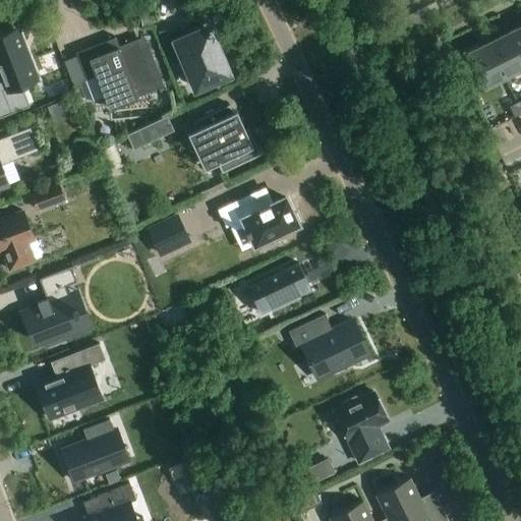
[(151,13),(140,14),(142,27),(153,26),(151,13)]
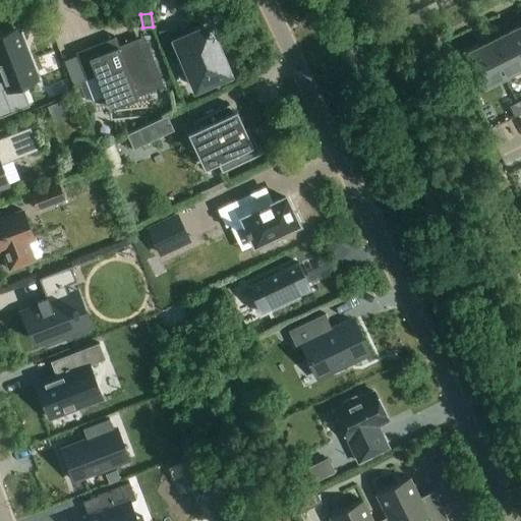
[(520,26),(507,34),(520,63),(520,26)]
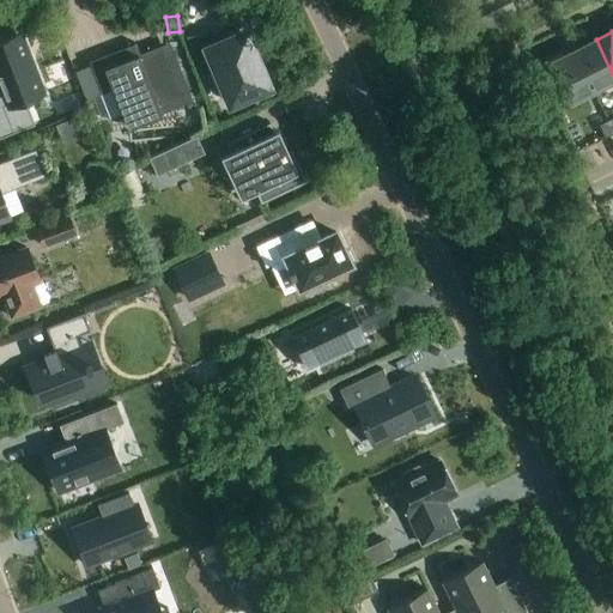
[(225,44),(216,48),(211,35),(186,36),(202,77),(216,71),(226,98),(244,91),(248,98),(269,89),(250,44),(246,46),(241,34),(224,41),(225,44)]
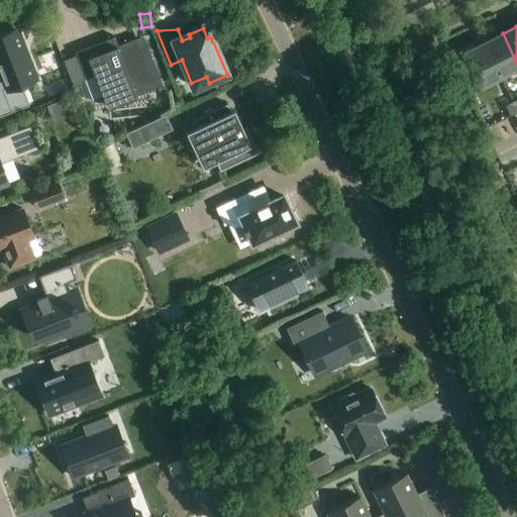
[(18,31),(0,37),(0,77),(4,89),(0,90),(0,115),(29,105),(24,90),(21,91),(18,84),(35,78),(18,31)]
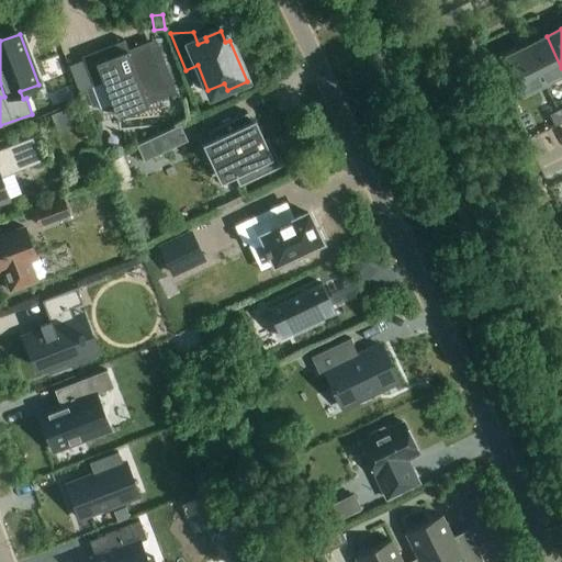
[(561,68),(547,36),(525,47),(543,85),(561,75),(561,68)]
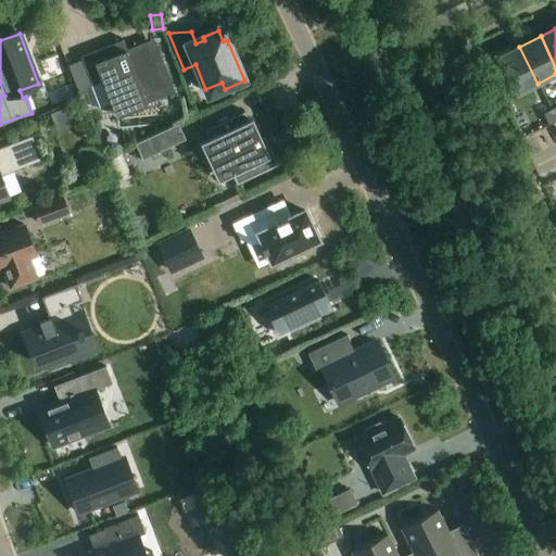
[(102,83),(116,118),(147,106),(146,101),(171,91),(153,45),(147,47),(146,42),(114,54),(110,45),(80,57),(83,60),(92,86),(102,83)]
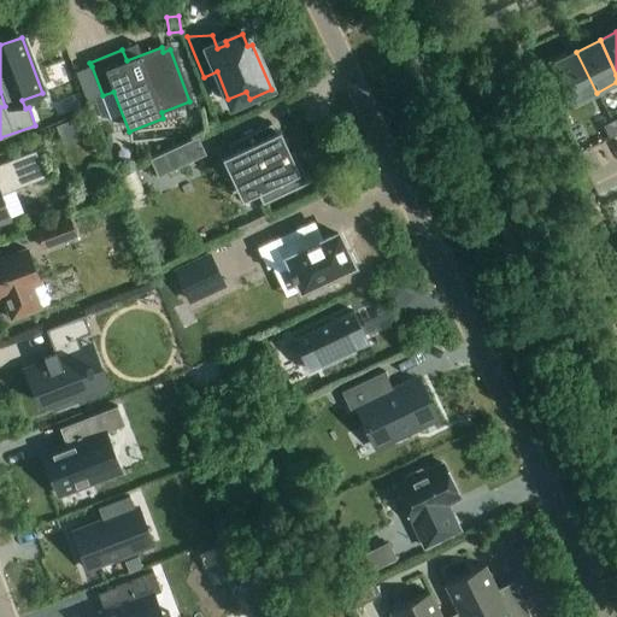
[(576,52),(552,64),(573,105),(597,93),(576,52)]
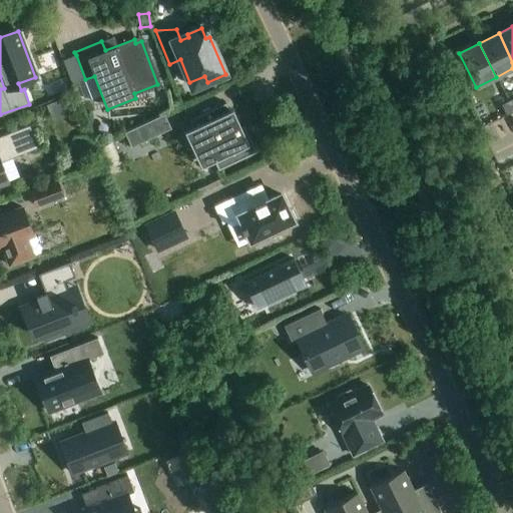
[(76,55),(62,60),(72,84),(85,79),(76,55)]
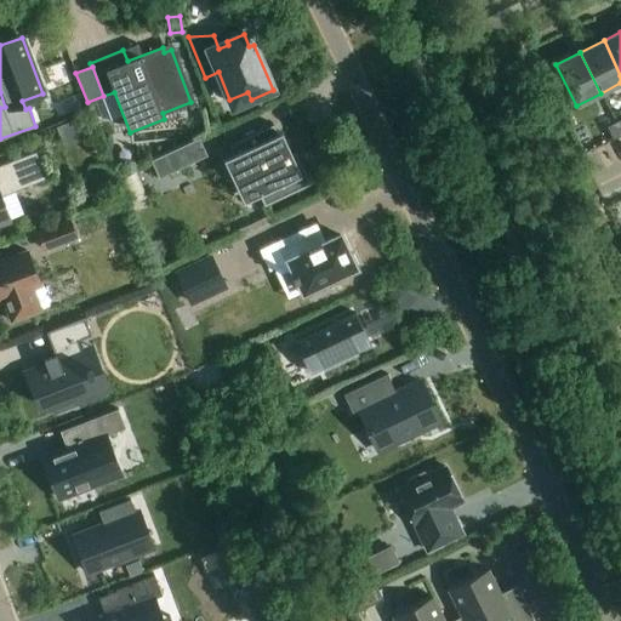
[(57,127),(64,143),(78,137),(70,121),(57,127)]
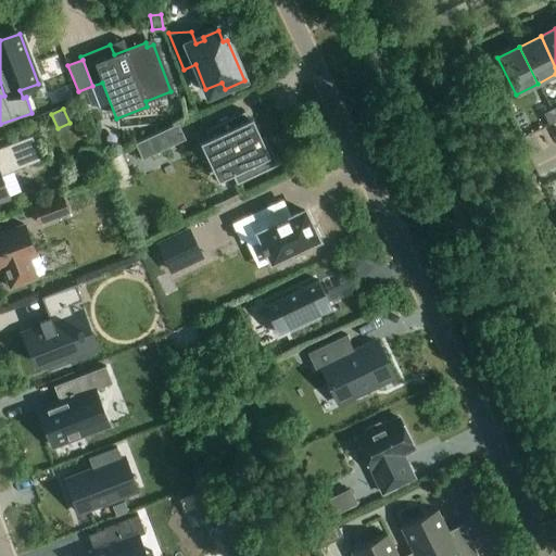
[(555,119),(552,110),(543,114),(548,125),(555,121),(555,119)]
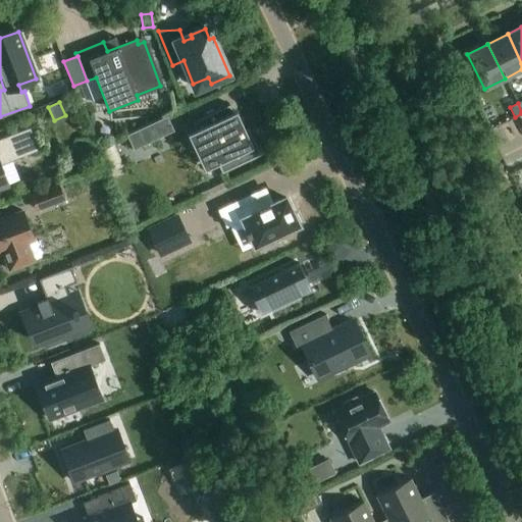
[(222,173),(261,155),(249,128),(240,133),(236,125),(239,124),(229,105),(193,122),(201,142),(208,139),(211,146),(210,147),(222,173)]
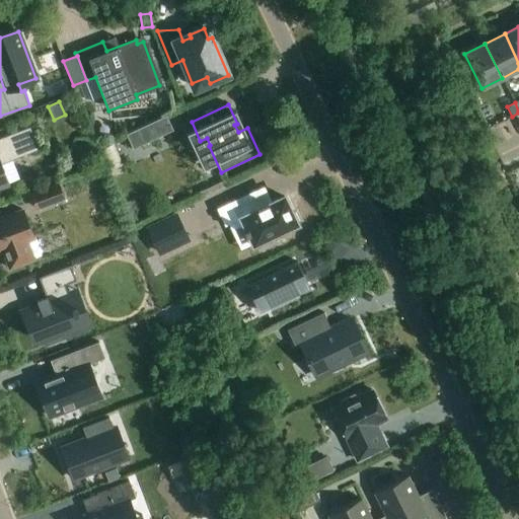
[(149,124),(127,135),(133,148),(156,137),(149,124)]
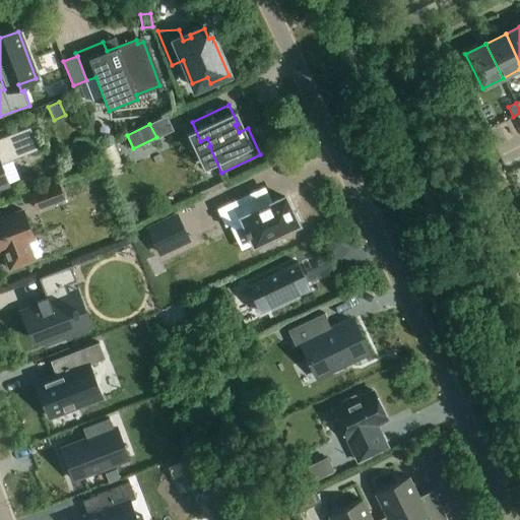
[(0,138),(0,189),(9,186),(0,165),(39,150),(30,128),(0,138)]
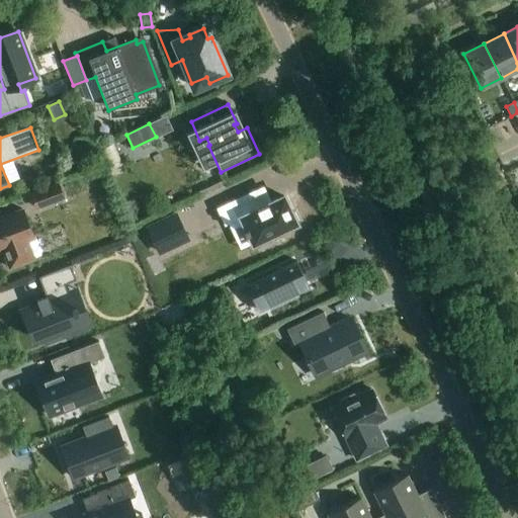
[(121,165),(113,145),(99,151),(108,171),(121,165)]
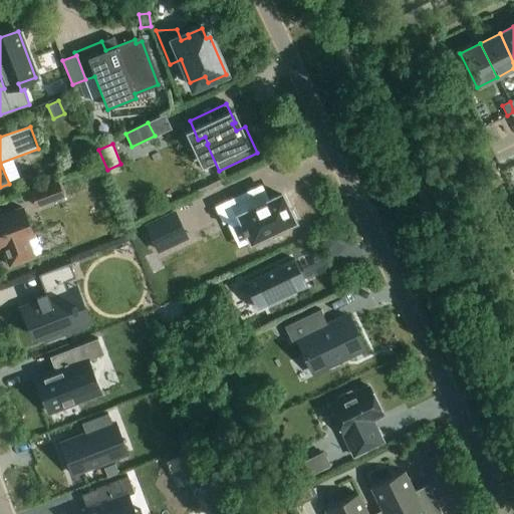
[(30,191),(36,208),(64,197),(58,181),(30,191)]
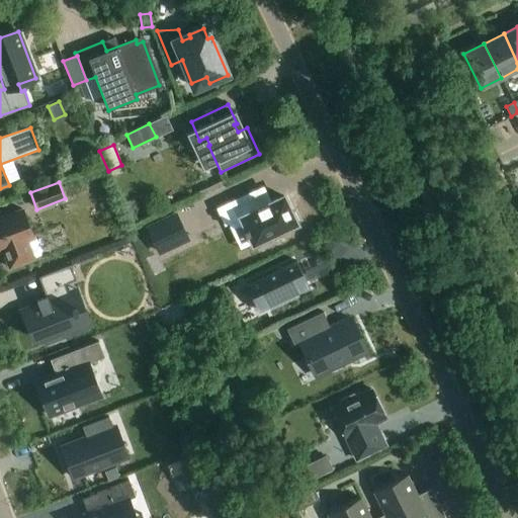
[(261,187),(216,208),(224,226),(229,224),(240,219),(252,244),(257,242),(259,247),(273,240),(270,236),(296,224),(284,196),(269,203),(261,187)]
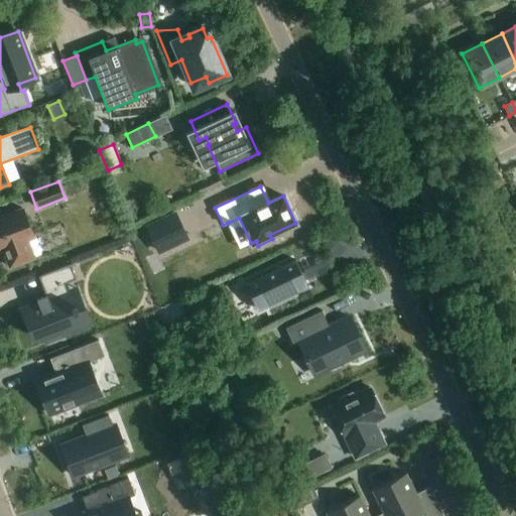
[(33,237),(22,209),(0,217),(0,249),(2,249),(9,268),(33,259),(26,240),(33,237)]
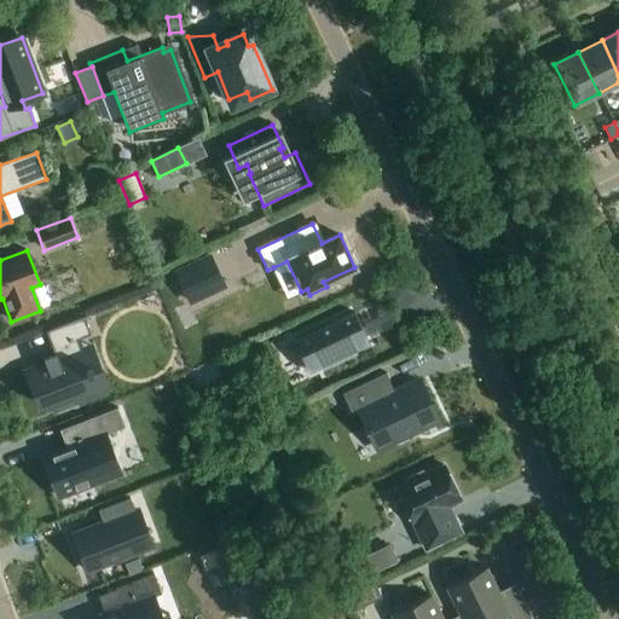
[(212,256),(177,273),(189,300),(225,283),(212,256)]
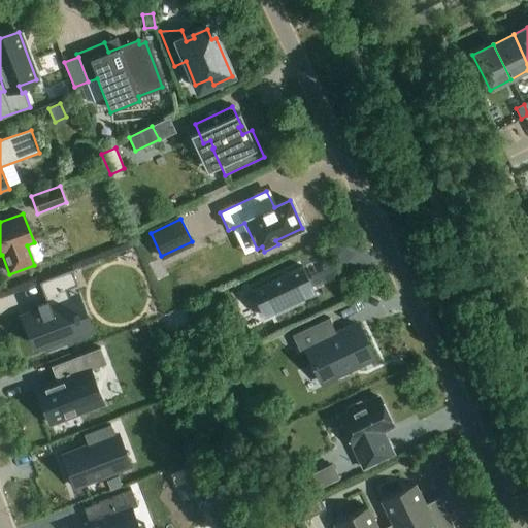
[(264,318),(315,294),(302,267),(251,291),(264,318)]
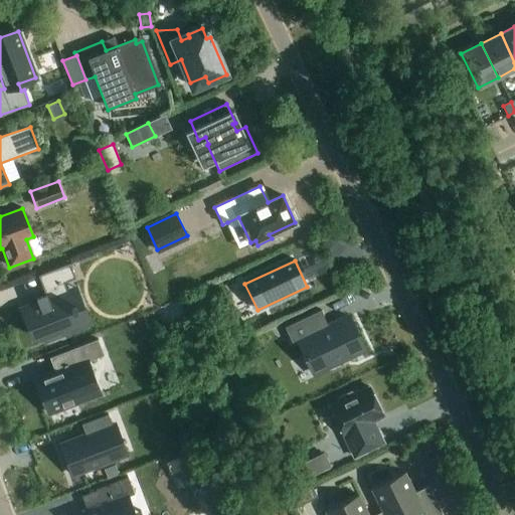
[(38,303),(22,309),(32,337),(42,333),(45,340),(62,334),(59,327),(78,319),(75,311),(77,310),(74,303),(72,304),(66,290),(64,283),(75,278),(69,264),(38,276),(45,294),(36,297),(38,303)]
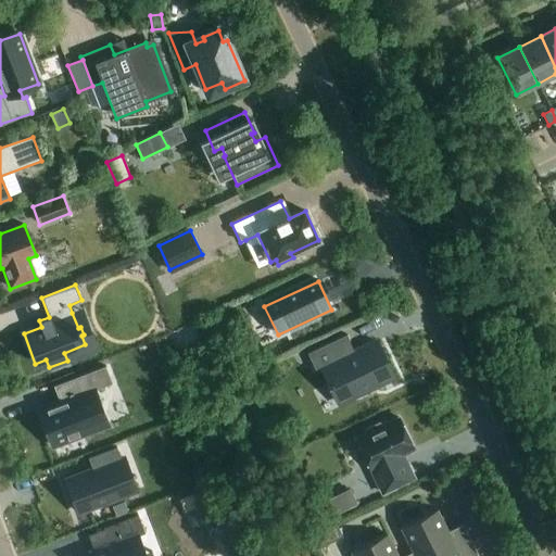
[(338,403),(393,376),(377,341),(354,352),(345,335),(305,352),(316,373),(323,370),(338,403)]
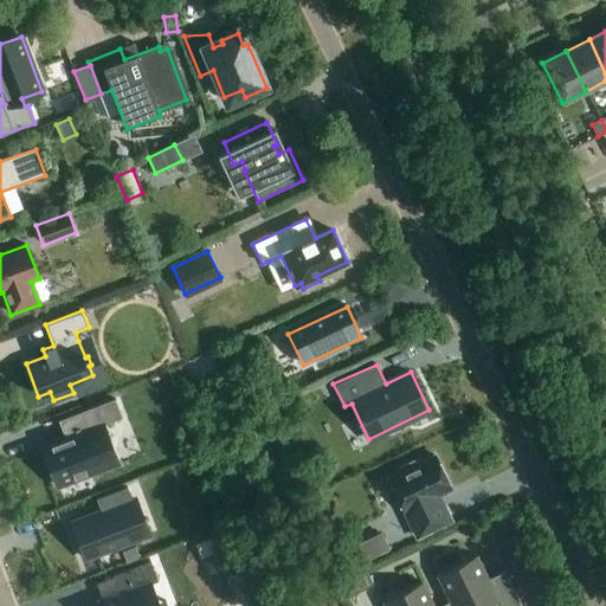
[(53,456),(47,458),(58,487),(117,464),(103,425),(122,418),(115,400),(58,421),(65,438),(50,444),(53,456)]
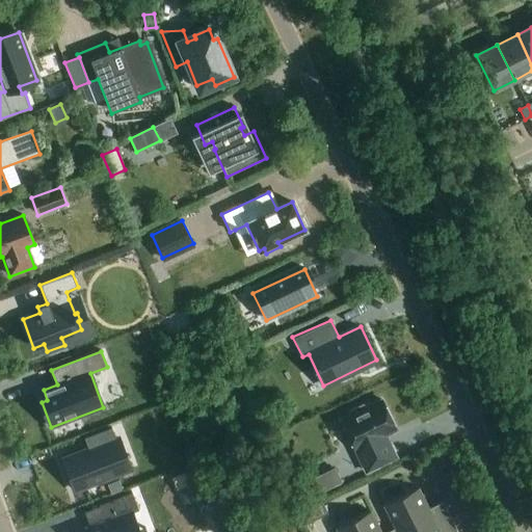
[(350,416),(341,420),(366,472),(396,457),(389,444),(387,445),(382,436),(396,430),(381,400),(365,408),(364,404),(348,411),(350,416)]
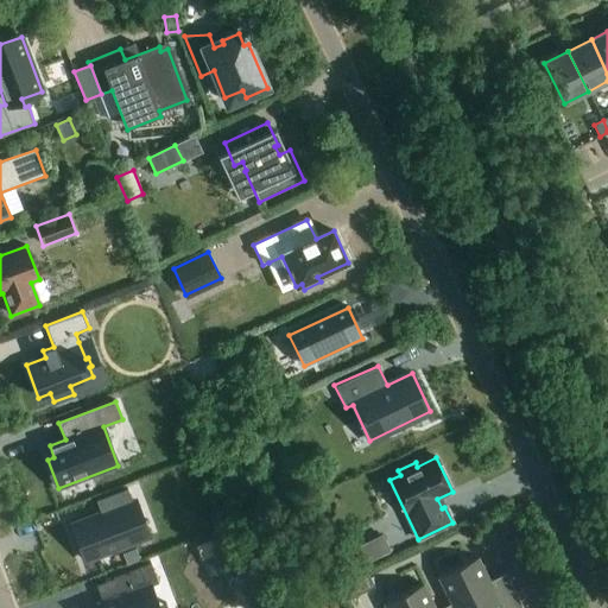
[(101,514),(71,525),(86,561),(135,542),(125,514),(135,511),(127,491),(96,501),(101,514)]
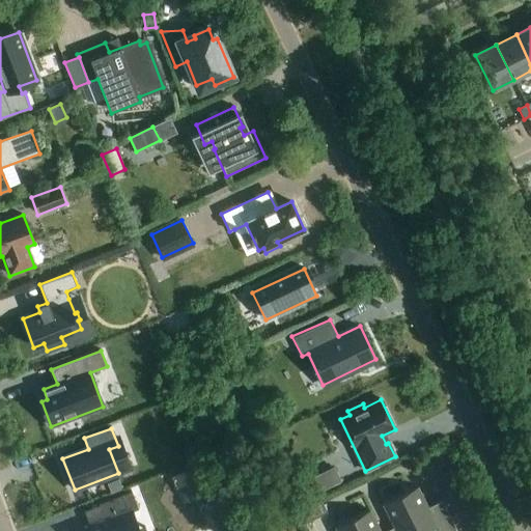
[(310,480),(299,485),(305,499),(340,481),(334,468),(310,480)]
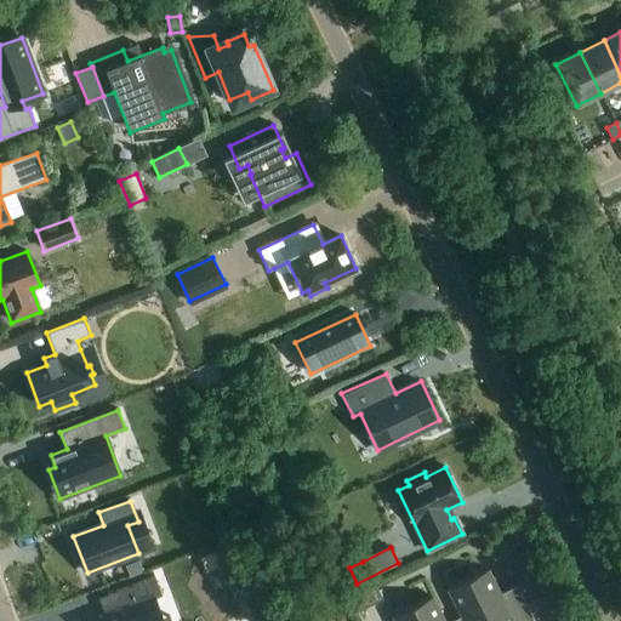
[(137,562),(127,565),(131,577),(142,574),(137,562)]
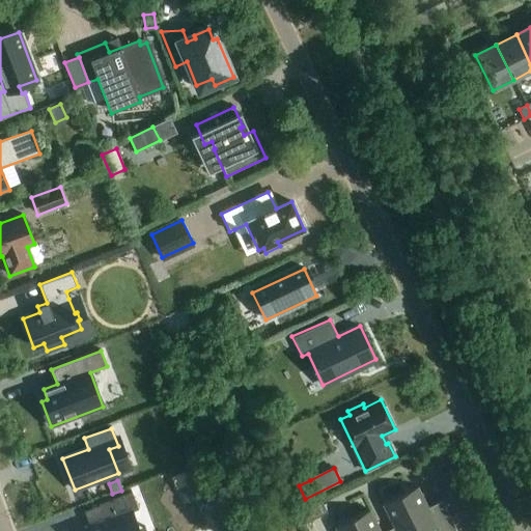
[(457,530),(443,501),(428,508),(418,487),(384,504),(395,527),(387,530),(380,530),(370,511),(337,528),(338,530),(457,530)]
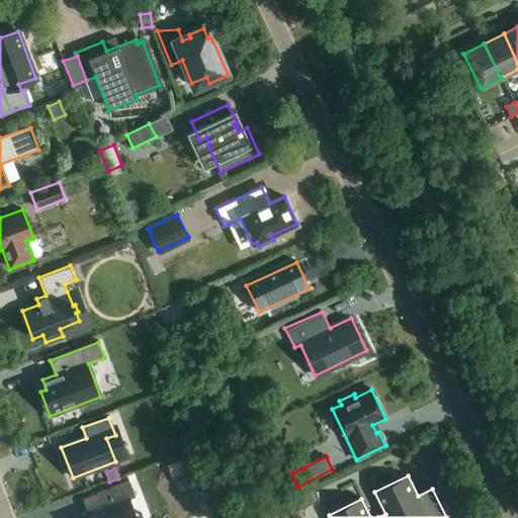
[(87,514),(83,515),(84,517),(134,517),(136,517),(136,516),(128,499),(135,497),(127,480),(96,492),(97,493),(102,508),(87,514)]
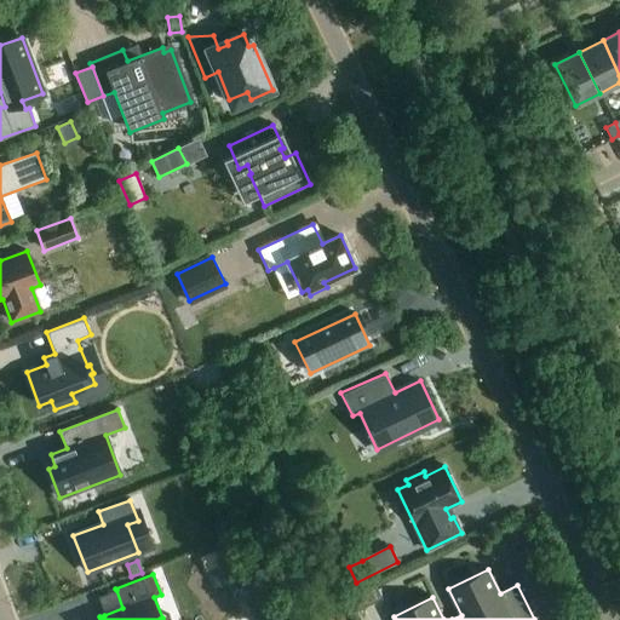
[(345,596),(354,614),(383,600),(373,583),(345,596)]
